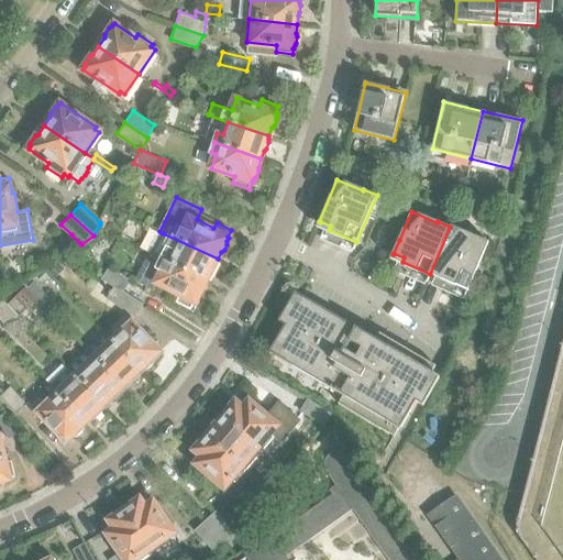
[(450,227),(430,274),(431,274),(433,267),(442,272),(440,276),(468,288),(467,289),(468,289),(489,241),(475,235),(475,238),(450,227)]
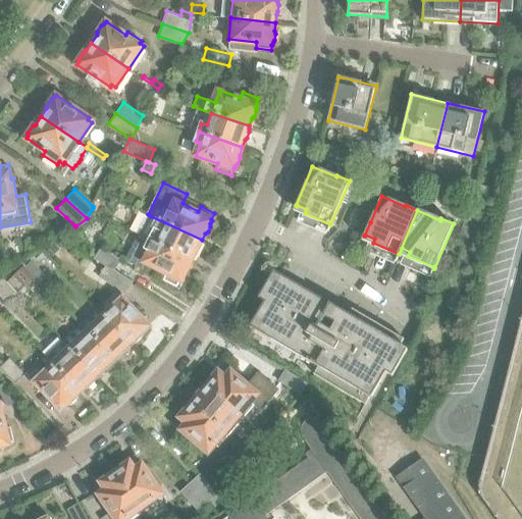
[(201,243),(202,240),(151,216),(142,235),(192,260),(195,253),(198,251),(200,246),(201,243)]
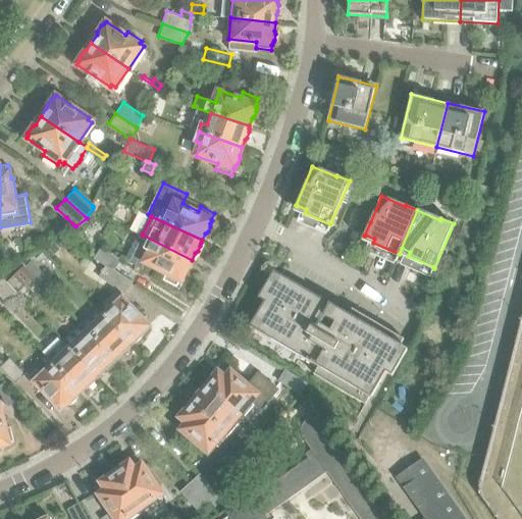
[(64,232),(74,225),(66,217),(59,224),(64,232)]
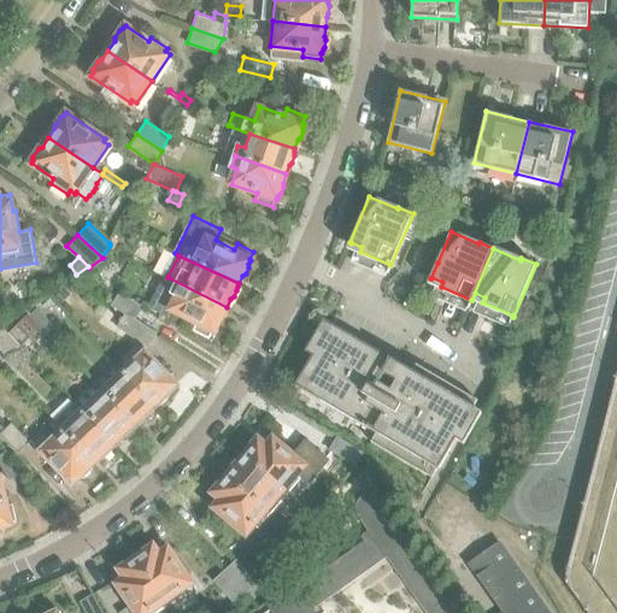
[(227,307),(168,277),(165,276),(150,307),(170,318),(172,313),(197,325),(194,330),(209,337),(213,330),(213,331),(216,328),(218,325),(222,319),(222,316),(227,307)]
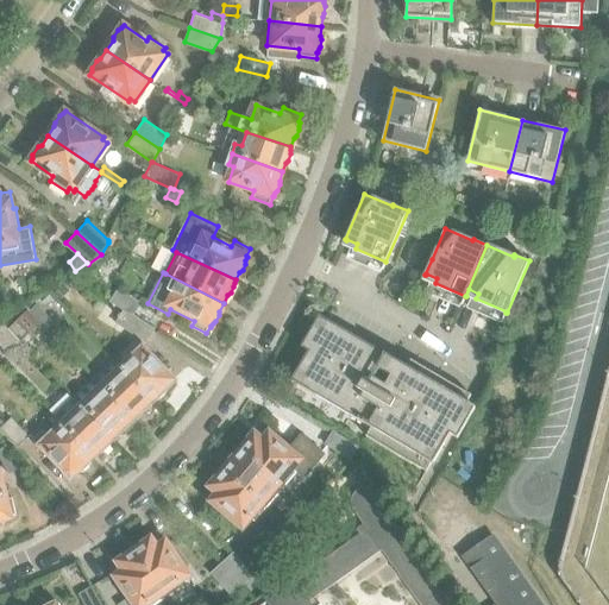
[(124,308),(135,314),(142,301),(118,287),(110,300),(124,308)]
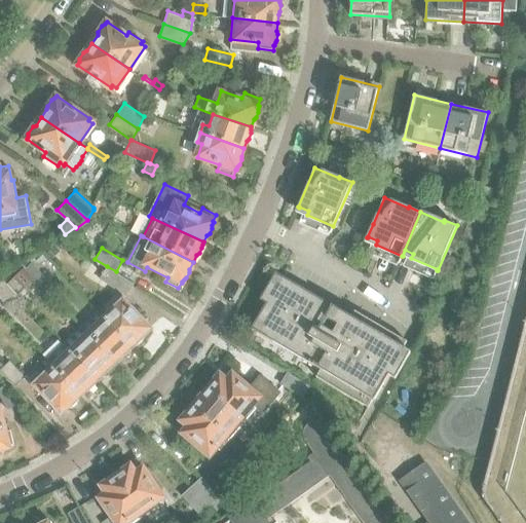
[(32,261),(26,267),(36,278),(38,279),(41,284),(47,277),(32,261)]
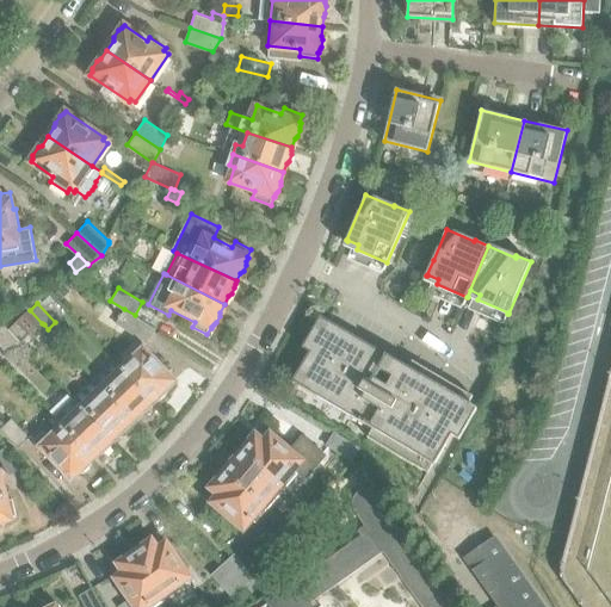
[(156,328),(135,315),(124,309),(116,322),(147,342),(156,328)]
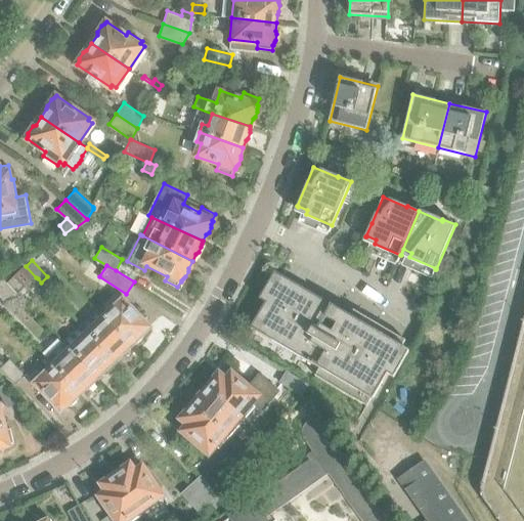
[(25,266),(16,274),(27,286),(36,277),(26,266),(25,266)]
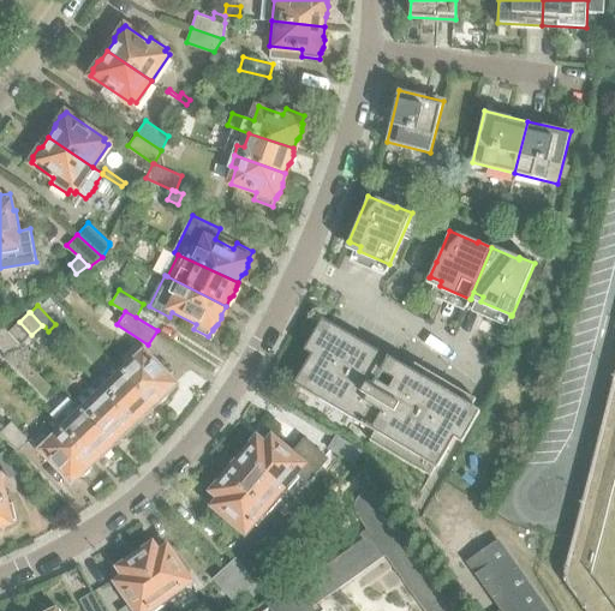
[(430,474),(476,397),(415,361),(410,370),(330,323),(294,384),(350,415),(375,431),(370,438),(430,474)]
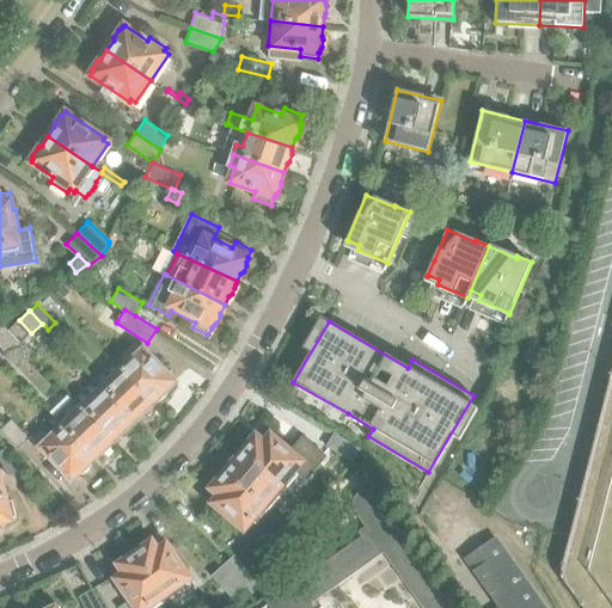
[(20,342),(4,324),(0,326),(0,344),(8,354),(20,342)]
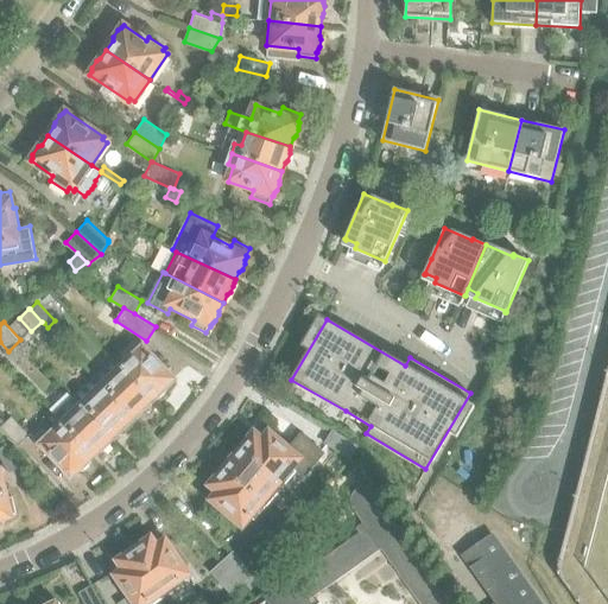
[(122,366),(153,399),(154,398),(159,396),(165,390),(168,386),(175,379),(143,347),(122,366)]
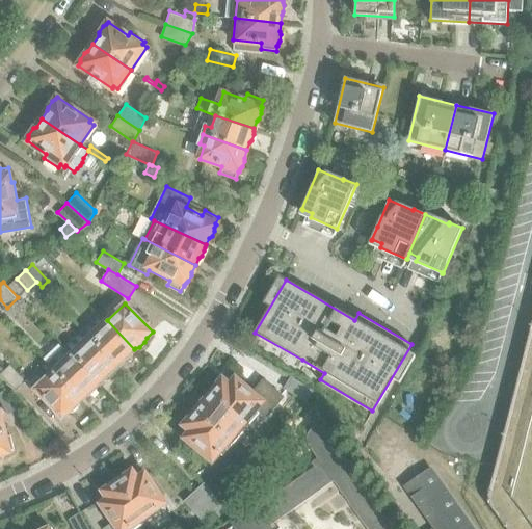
[(134,349),(107,320),(100,313),(96,317),(103,324),(95,332),(92,328),(86,335),(116,366),(122,361),(126,360),(132,354),(133,350),(134,349)]
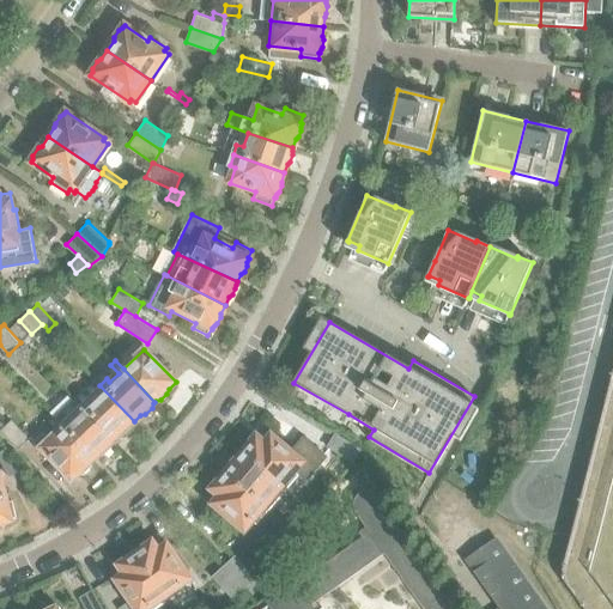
[(133,422),(134,421),(99,385),(93,379),(74,399),(80,405),(79,406),(114,440),(120,436),(125,434),(132,428),(133,422)]
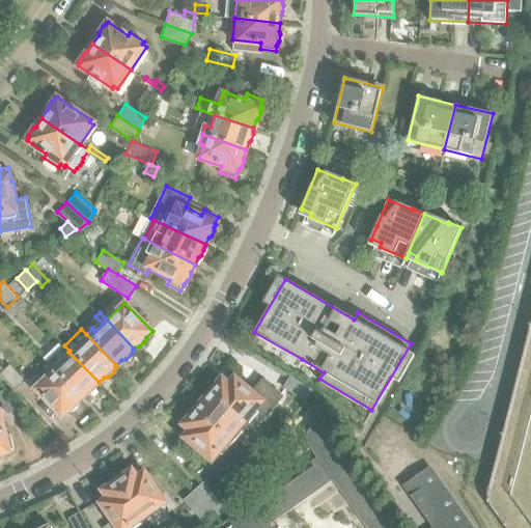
[(26,380),(10,362),(1,352),(0,352),(0,371),(16,389),(26,380)]
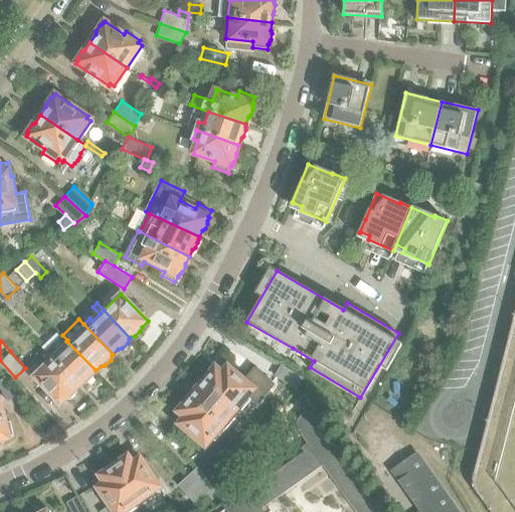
[(95,371),(96,370),(66,341),(50,357),(79,386),(83,382),(88,381),(94,376),(95,371)]
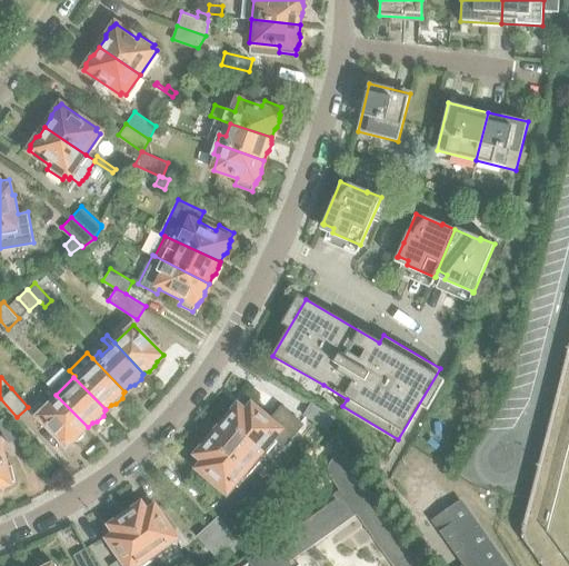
[(86,428),(88,427),(56,395),(46,405),(40,399),(31,408),(32,410),(67,447),(73,440),(78,439),(85,434),(86,428)]
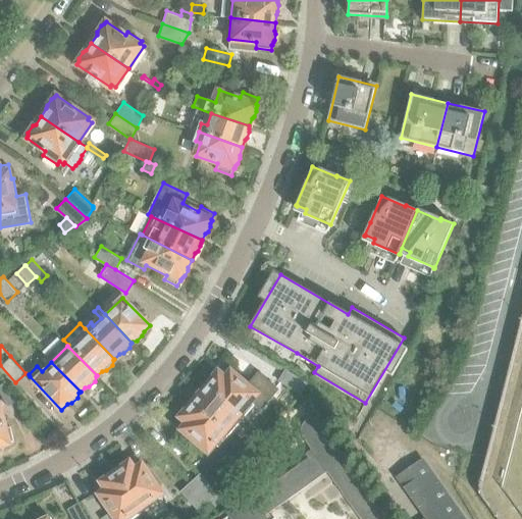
[(207,384),(241,412),(257,393),(247,383),(249,381),(240,373),(238,376),(230,370),(225,377),(218,371),(207,384)]
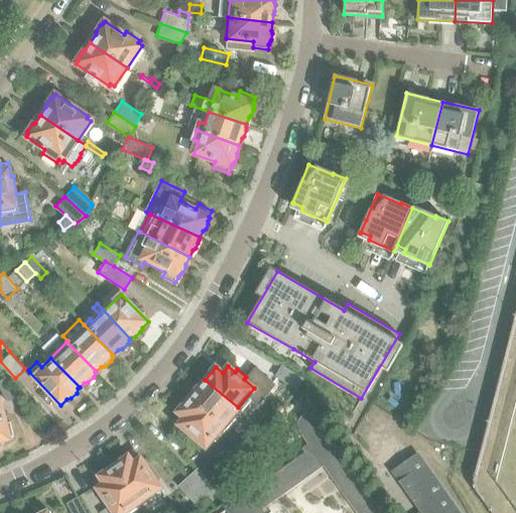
[(303,378),(282,366),(276,376),(296,389),(303,378)]
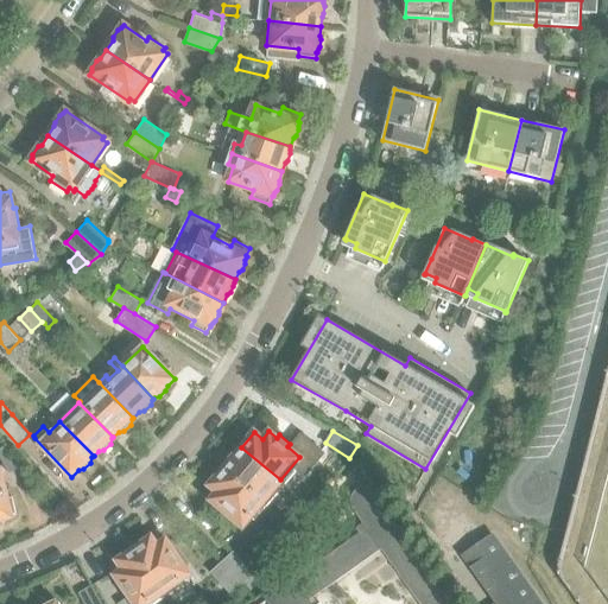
[(21,465),(8,442),(0,446),(0,455),(10,471),(21,465)]
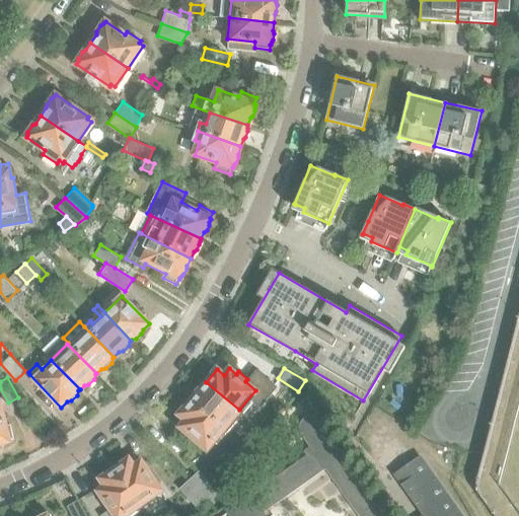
[(239,411),(239,410),(206,382),(190,401),(227,432),(242,414),(239,411)]
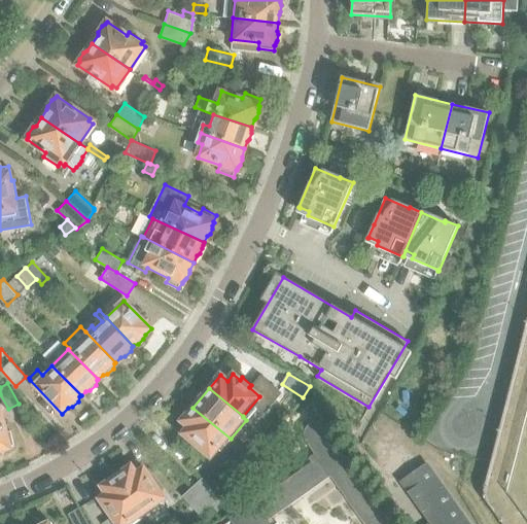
[(231,439),(192,408),(181,421),(188,426),(183,433),(190,440),(188,441),(199,449),(200,447),(211,456),(226,437),(230,440),(231,439)]
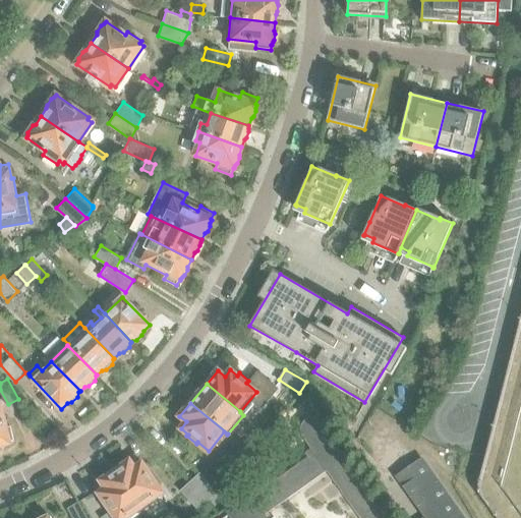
[(0,446),(4,446),(6,443),(9,443),(9,441),(13,440),(9,421),(4,422),(0,408),(0,446)]
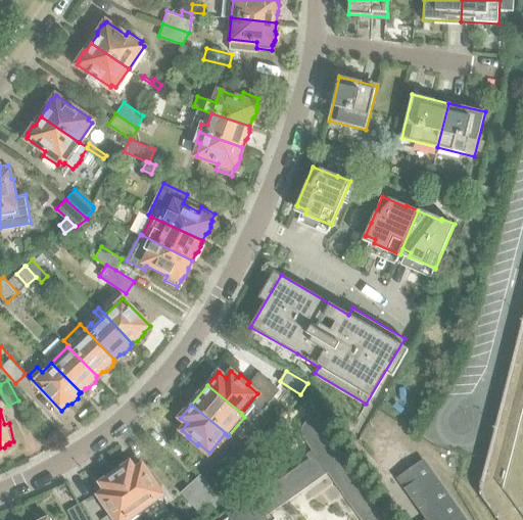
[(333,444),(322,428),(321,427),(317,425),(314,424),(310,425),(306,428),(304,431),(304,435),(306,439),(315,451),(306,456),(310,460),(333,444)]
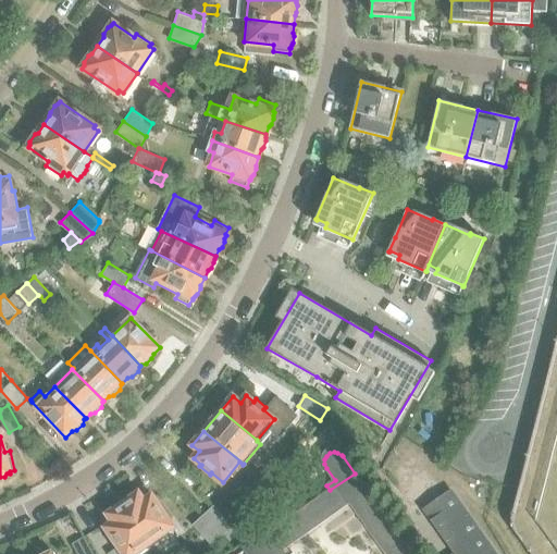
[(450,490),(424,508),(425,509),(438,528),(454,551),(449,553),(495,553),(473,521),(465,509),(452,490),(450,490)]
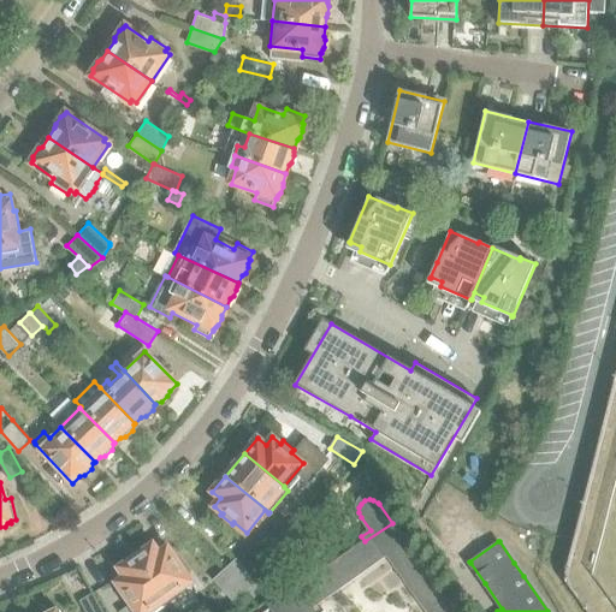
[(136,556),(169,600),(194,582),(184,569),(187,566),(178,554),(175,556),(167,547),(159,553),(153,544),(136,556)]
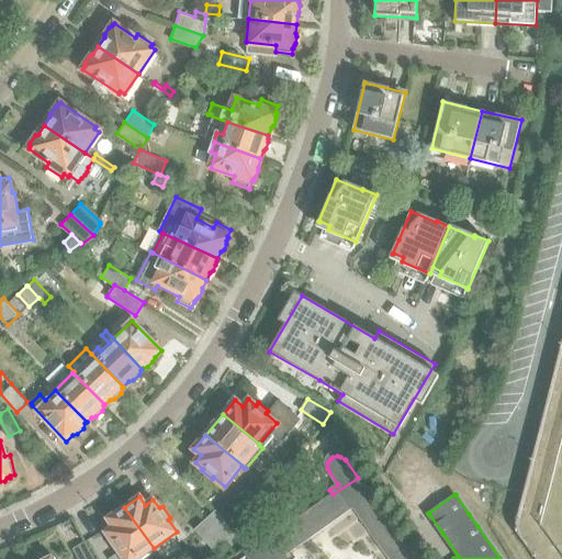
[(240,523),(223,503),(217,509),(235,528),(240,523)]
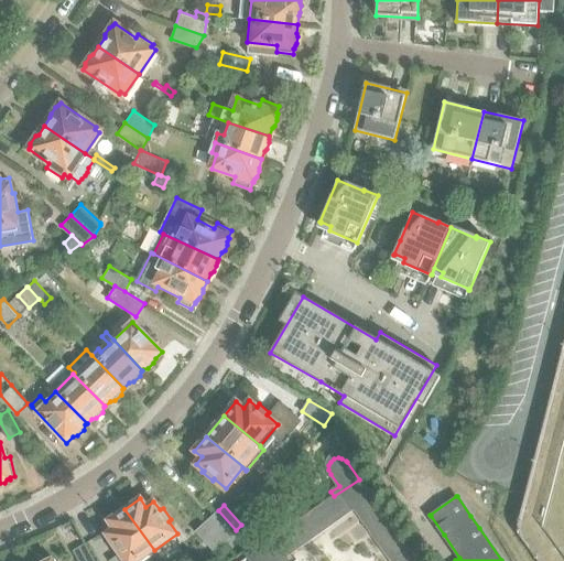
[(139,560),(154,550),(125,509),(109,520),(115,528),(107,533),(114,543),(111,545),(120,557),(122,556),(126,560),(139,560)]
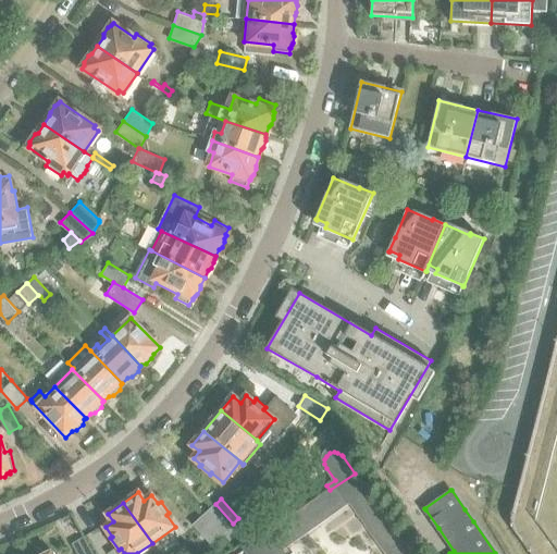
[(202,514),(222,534),(233,525),(213,504),(202,514)]
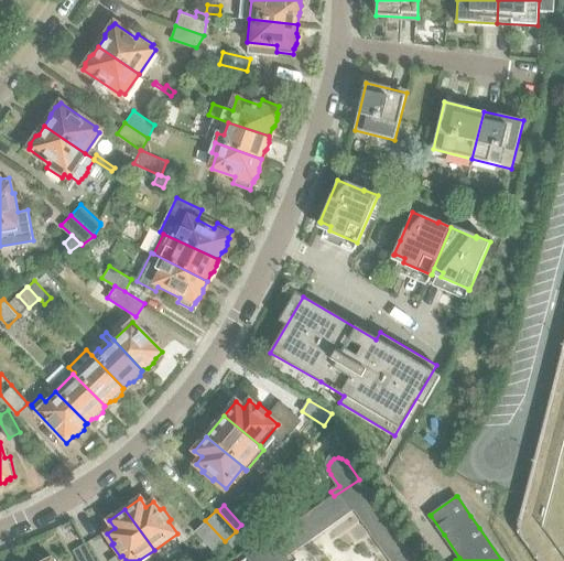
[(225,541),(205,520),(195,530),(214,551),(225,541)]
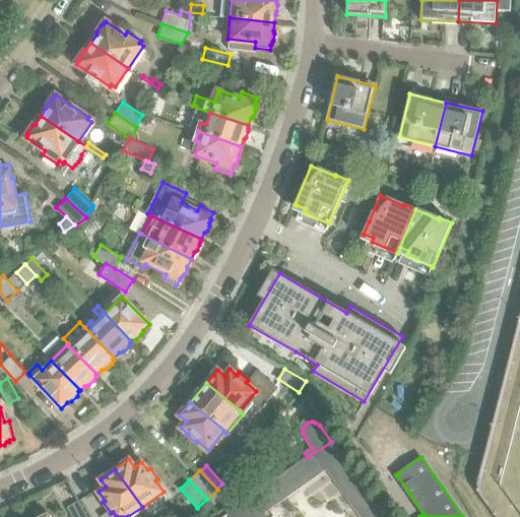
[(87,516),(78,499),(67,505),(73,516),(87,516)]
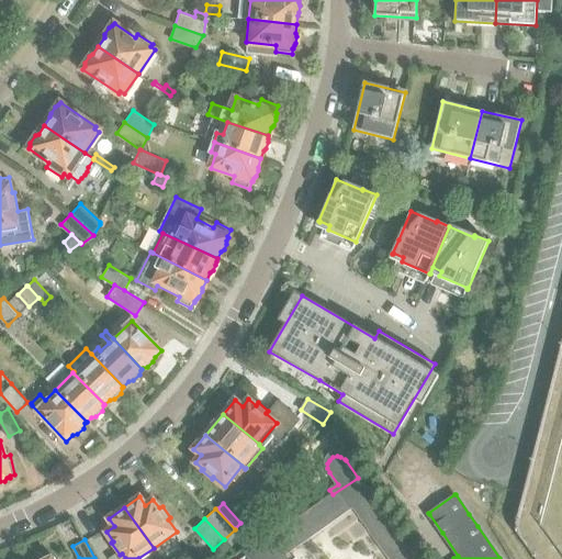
[(298,558),(296,557),(293,558),(290,558),(287,554),(296,547),(294,544),(273,558),(298,558)]
